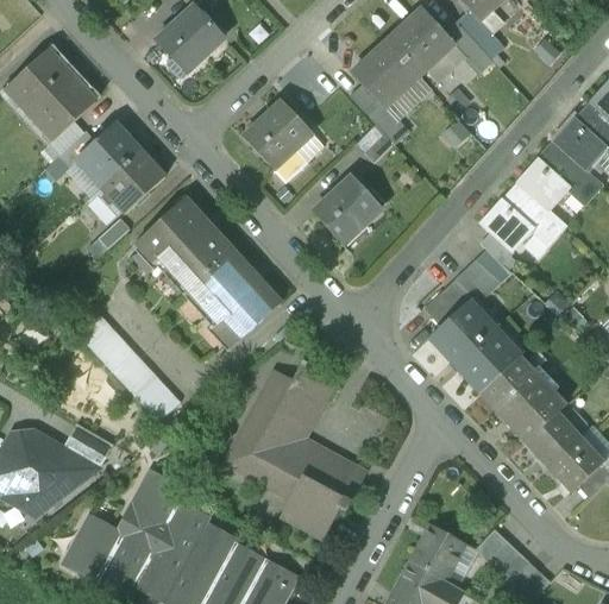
[(460,0),(469,10),(478,19),(479,19),(498,0),(460,0)]
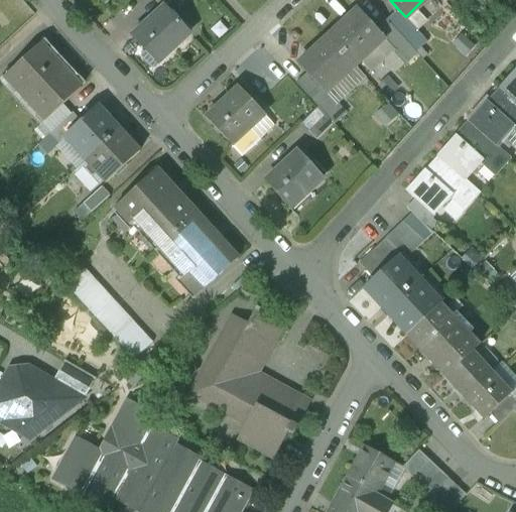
[(132,4),(122,16),(131,24),(141,12),(132,4)]
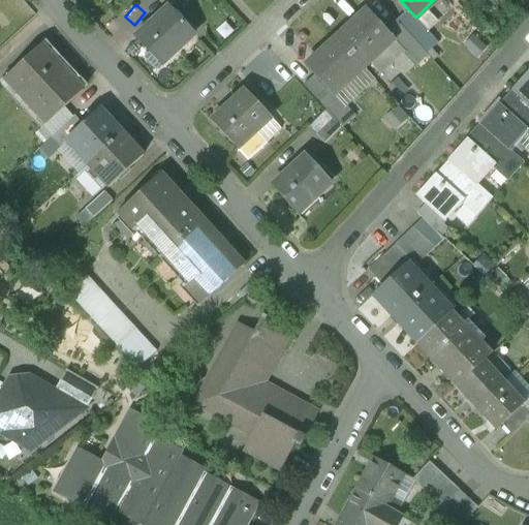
[(167,4),(134,34),(158,60),(191,29),(167,4)]
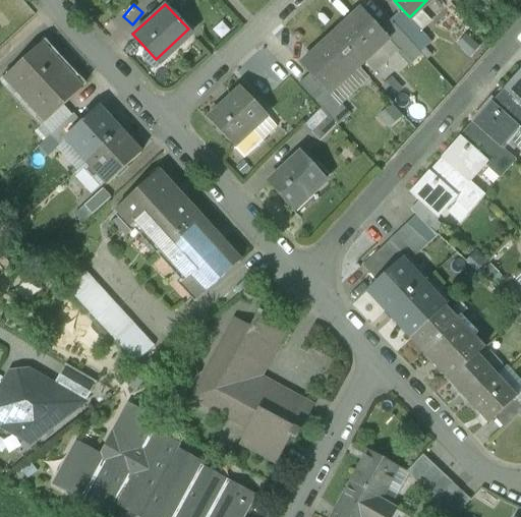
[(380,27),(360,6),(330,35),(357,64),(388,37),(380,27)]
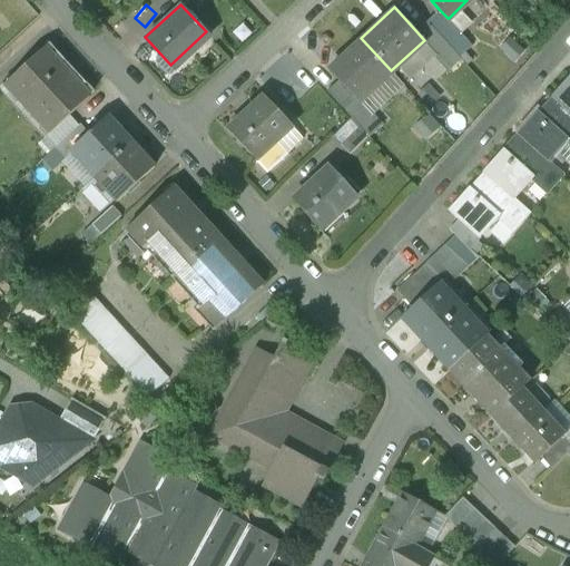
[(448,18),(439,9),(426,19),(446,40),(453,48),(467,37),(449,18),(448,18)]
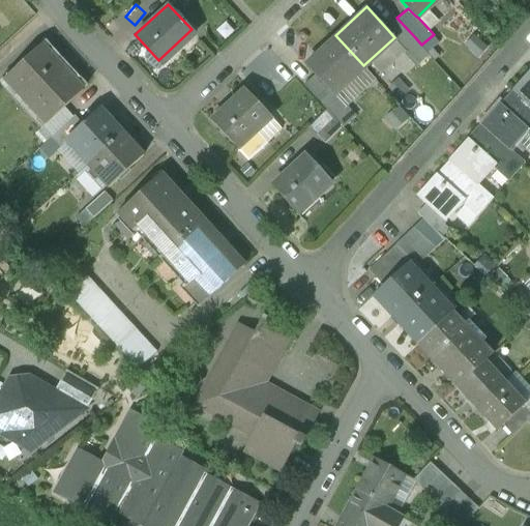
[(415,37),(396,18),(386,28),(394,37),(404,49),(415,37)]
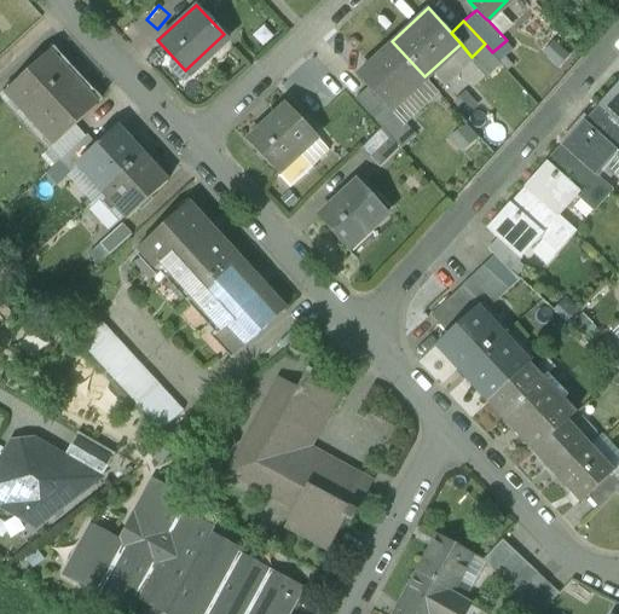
[(392,41),(357,74),(381,100),(389,109),(391,109),(424,76),(392,41)]
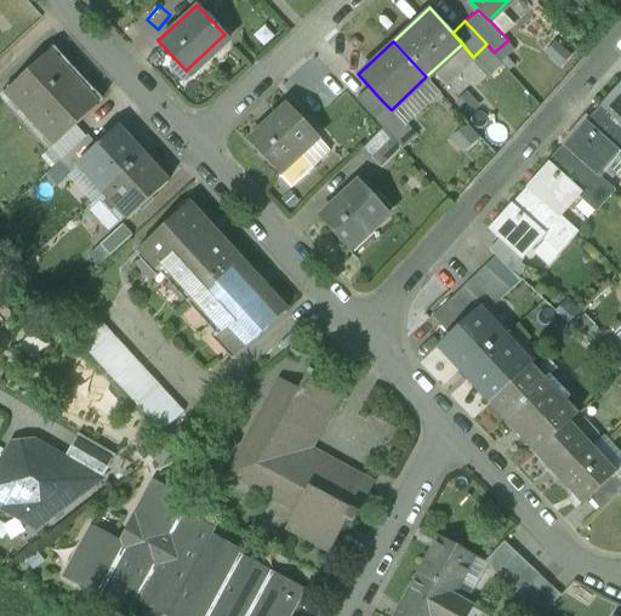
[(97,103),(47,50),(5,89),(21,107),(20,108),(36,127),(39,125),(53,142),(55,143),(75,124),(97,103)]
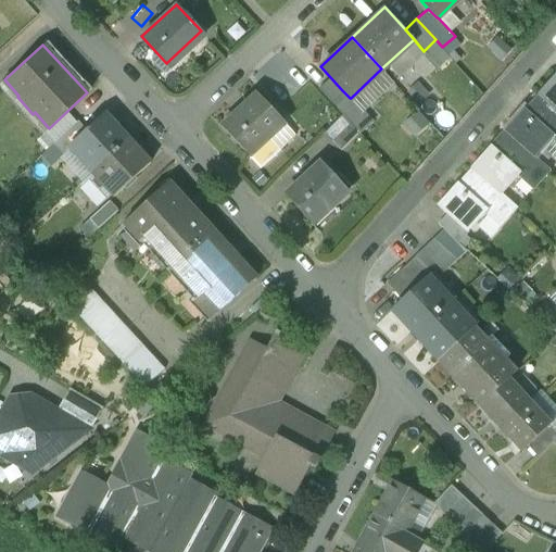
[(555,69),(536,91),(540,93),(555,108),(555,69)]
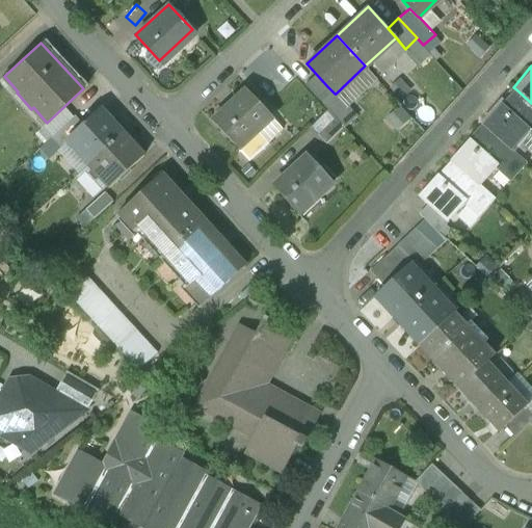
[(335,94),(327,86),(317,96),(343,125),(355,114),(345,104),(336,94),(335,94)]
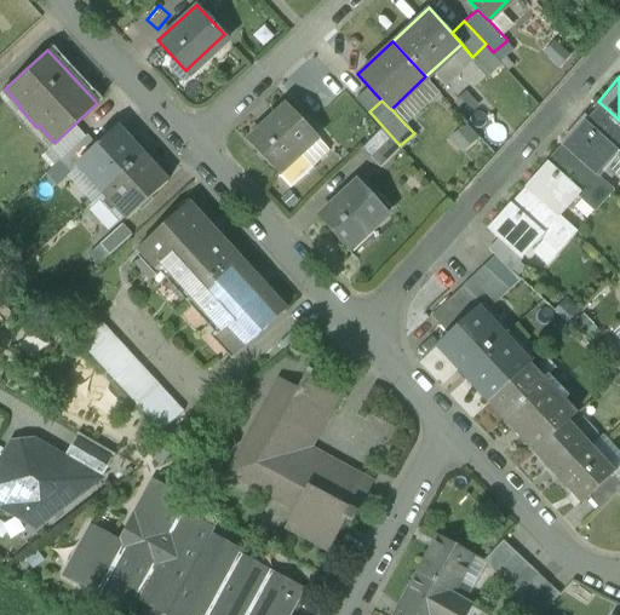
[(316,134),(286,102),(247,138),(276,171),(277,170),(276,167),(297,148),(313,133),(315,136),(316,134)]
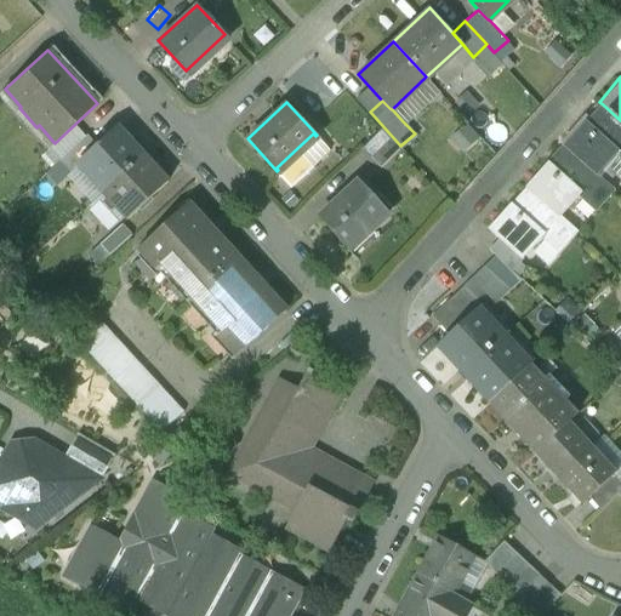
[(599,102),(562,143),(565,147),(565,146),(596,172),(597,172),(615,152),(620,157),(620,120),(603,104),(599,102)]
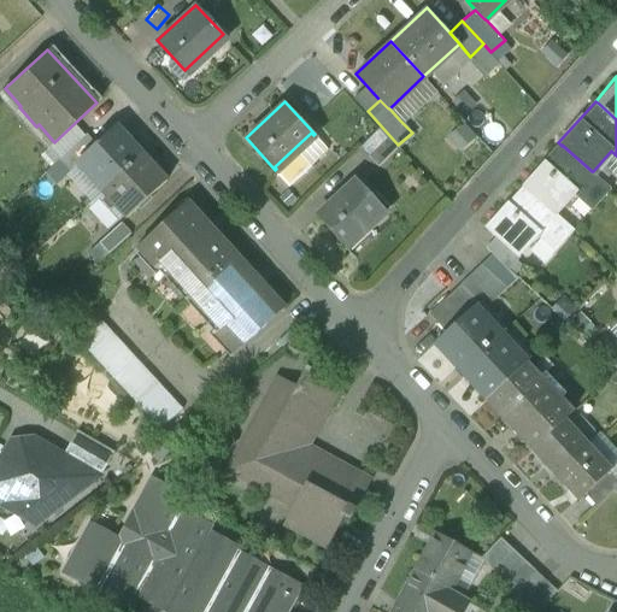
[(75,123),(54,142),(53,141),(48,146),(58,157),(84,133),(75,123)]
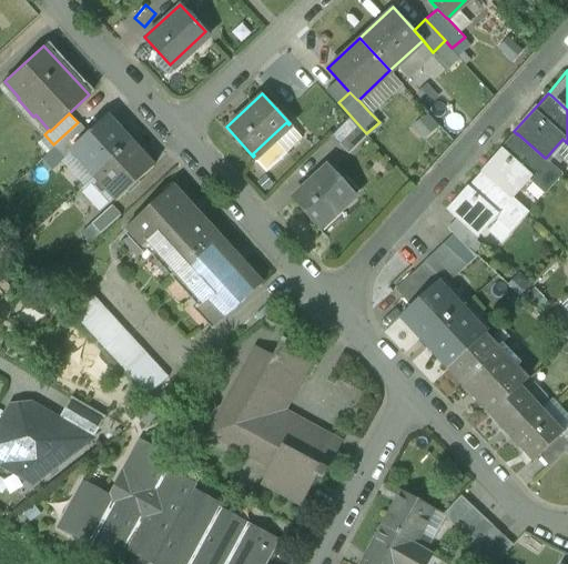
[(87,133),(69,149),(71,150),(92,173),(130,139),(108,114),(87,133)]
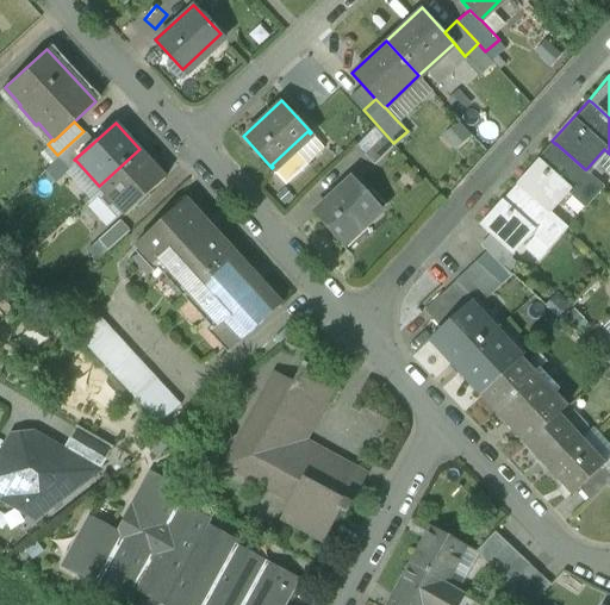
[(373,124),(355,143),(365,153),(383,133),(384,133),(373,124)]
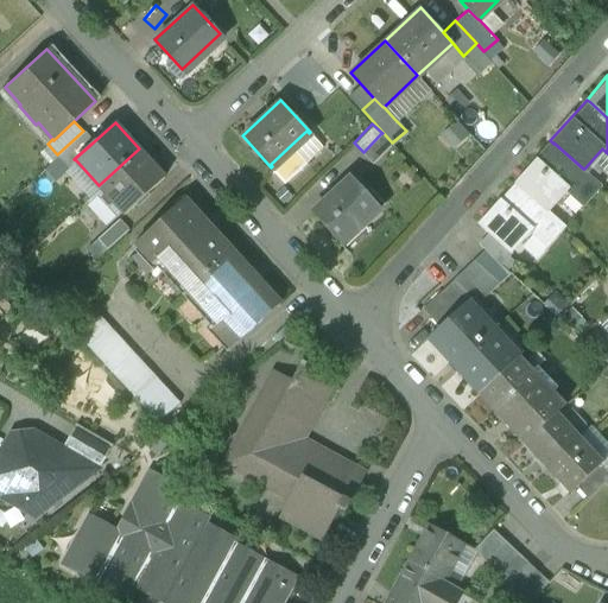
[(83,131),(57,154),(69,166),(76,160),(74,159),(93,143),(83,131)]
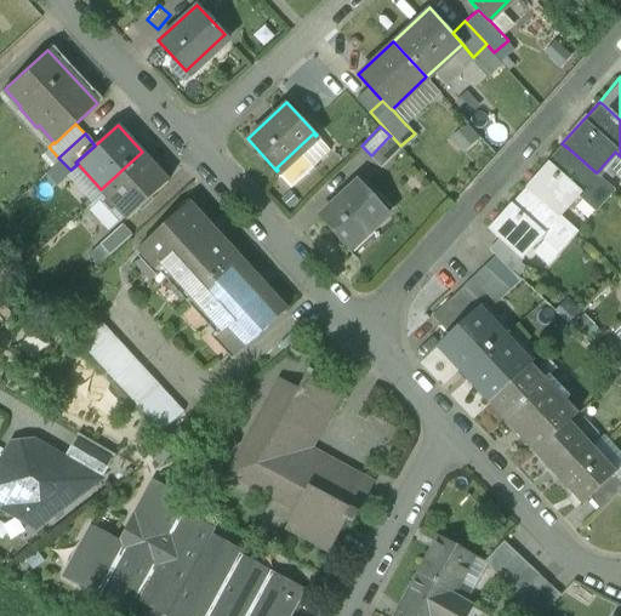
[(389,136),(371,155),(381,165),(399,146),(391,136),(389,136)]
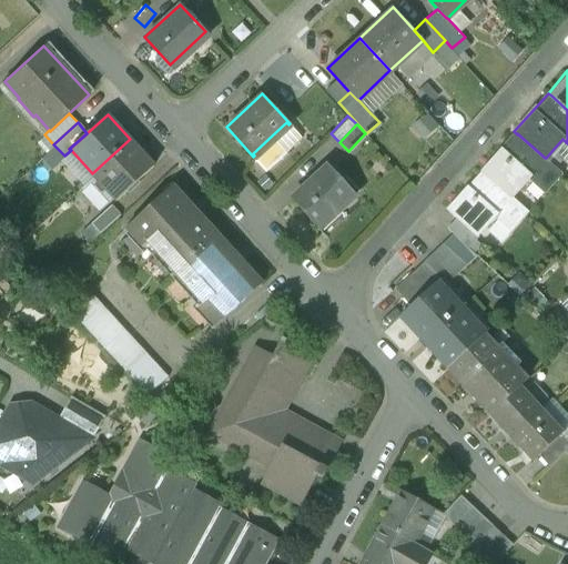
[(514,131),(480,170),(483,172),(484,171),(511,197),(511,195),(528,177),(544,191),(561,172),(546,158),(545,158),(517,133),(517,134),(514,131)]
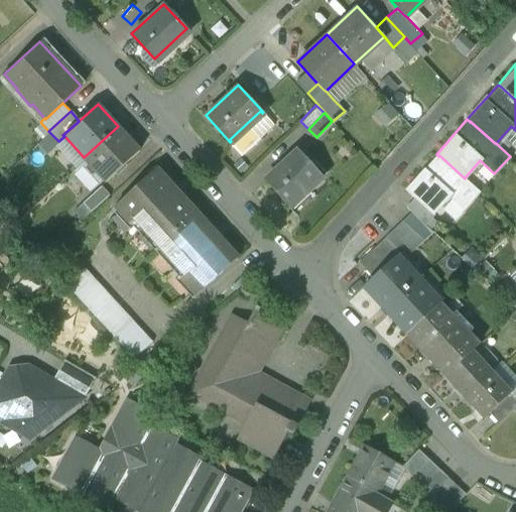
[(247,123),(230,139),(231,141),(242,153),(259,136),(247,123)]
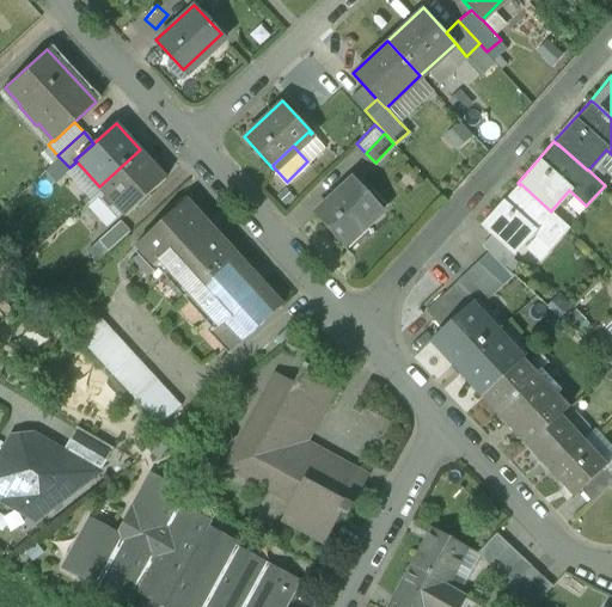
[(140,149),(99,186),(124,214),(165,177),(140,149)]
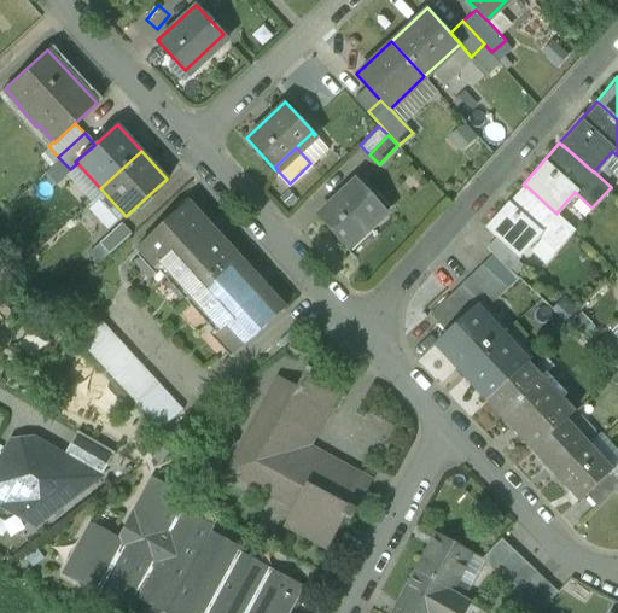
[(356,179),(316,214),(344,244),(384,208),(356,179)]
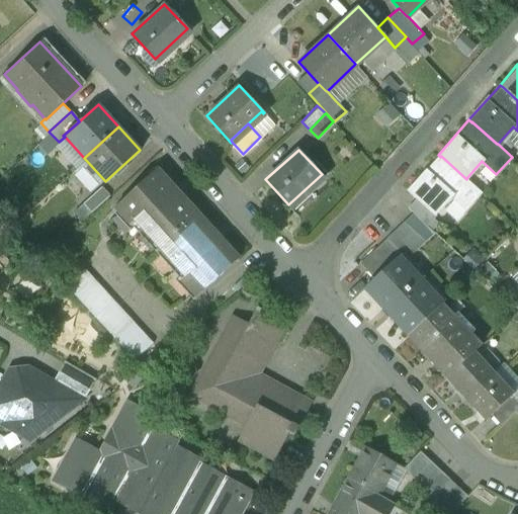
[(466,179),(441,156),(440,157),(438,155),(407,189),(416,197),(435,215),(436,213),(451,196),(465,208),(481,191),(466,178),(466,179)]
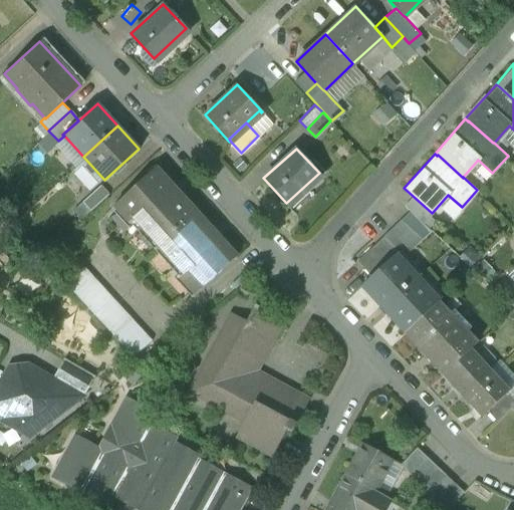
[(155,166),(113,204),(130,221),(134,217),(159,244),(196,211),(155,166)]
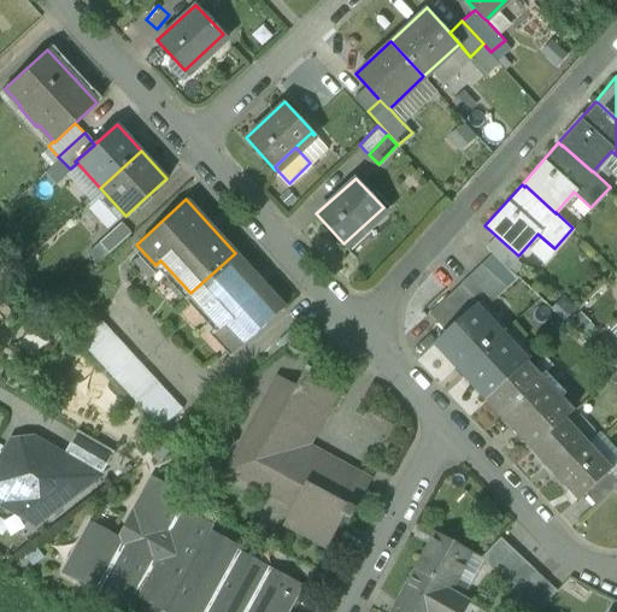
[(121,221),(98,240),(109,252),(130,231),(121,221)]
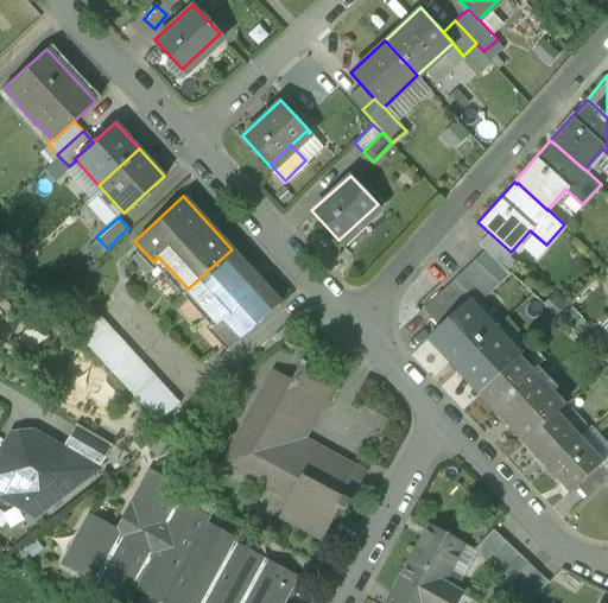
[(511,252),(488,232),(479,242),(485,248),(501,264),(512,251),(511,252)]
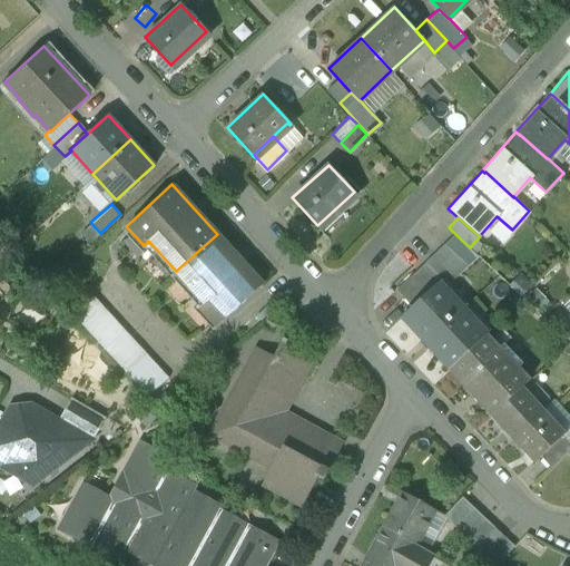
[(470,247),(454,233),(444,243),(468,264),(479,255),(470,247)]
